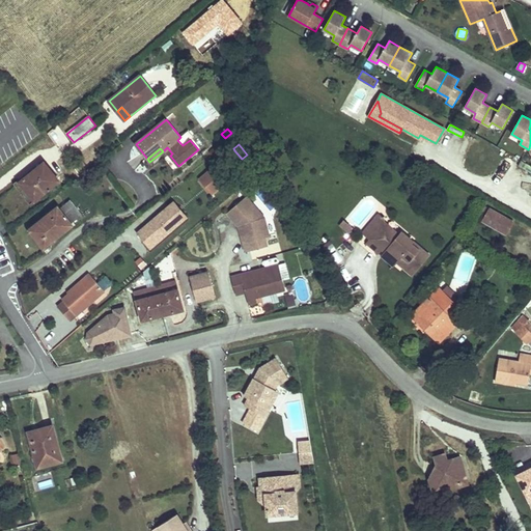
[(45,163),(20,183),(34,200),(48,190),(59,180),(45,163)]
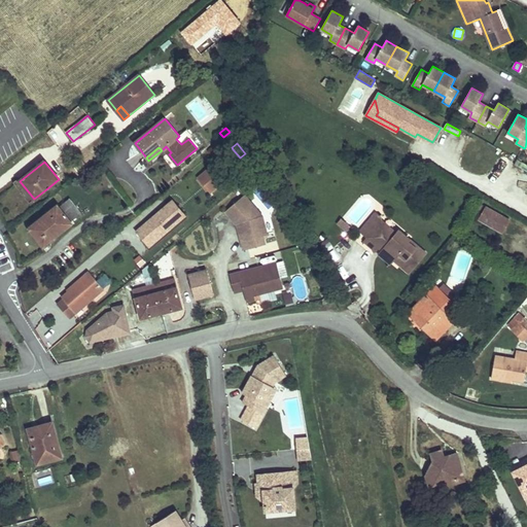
[(211,168),(199,178),(211,191),(222,181),(211,168)]
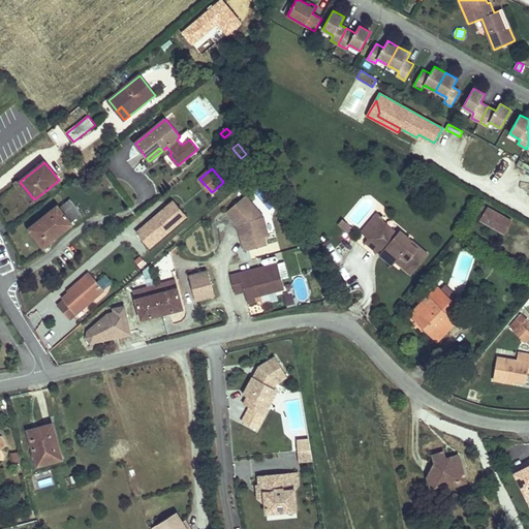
[(54,184),(48,189),(51,193),(57,188),(54,184)]
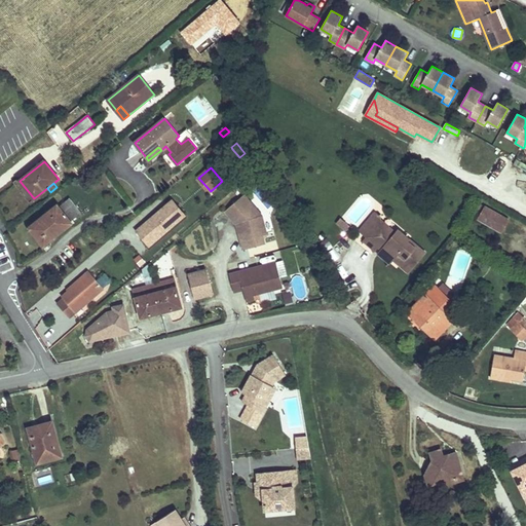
[(225,211),(236,224),(238,222),(241,226),(246,239),(241,241),(243,250),(264,245),(263,238),(262,236),(267,234),(262,216),(259,216),(248,203),(250,201),(243,194),(225,211)]
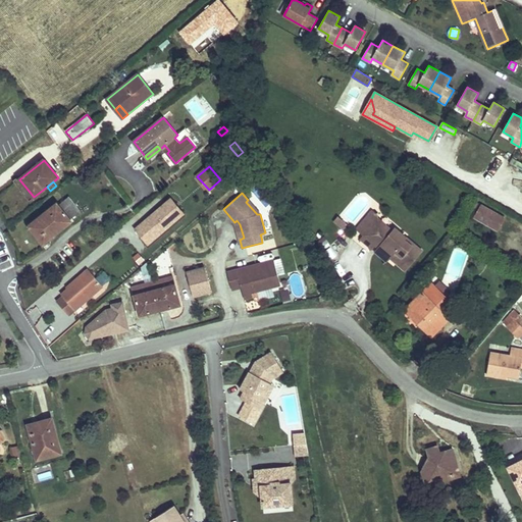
[(30,225),(44,243),(71,221),(69,219),(80,211),(68,197),(58,205),(57,204),(30,225)]
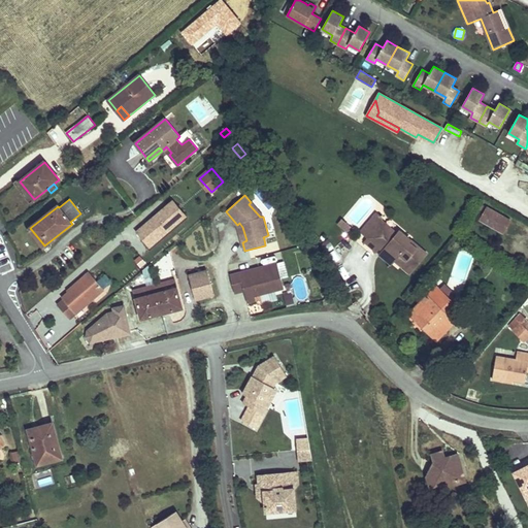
[(166,205),(179,221),(186,216),(172,201),(166,205)]
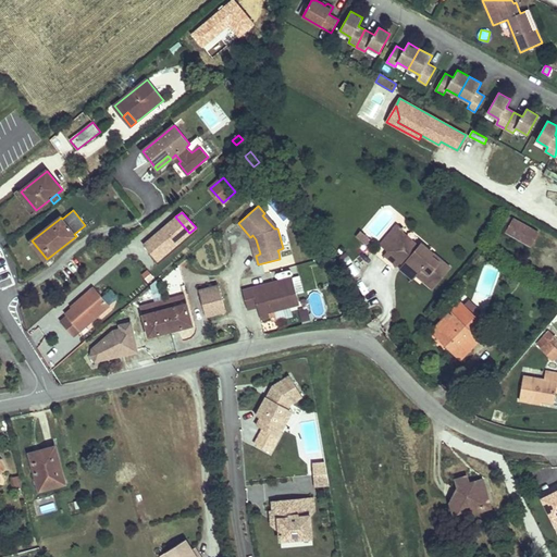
[(264,213),(262,215),(274,229),(277,229),(264,213)]
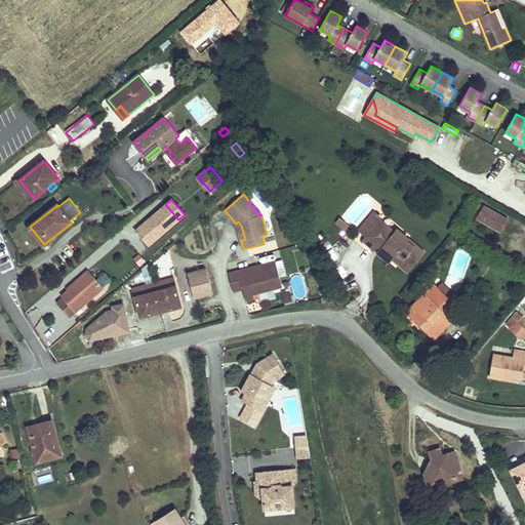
[(143,238),(149,245),(178,219),(165,204),(143,225),(150,232),(143,238)]
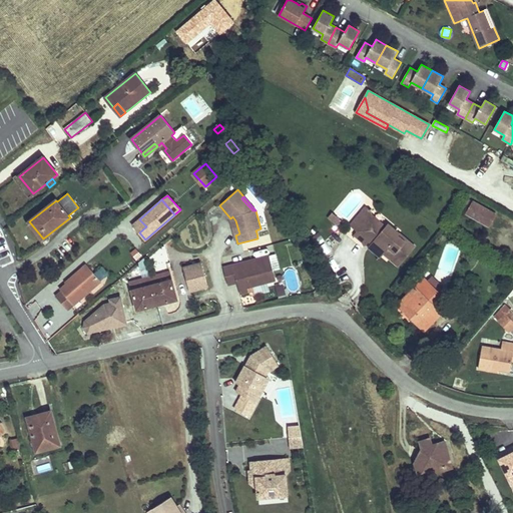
[(496,214),(473,201),(467,213),(489,226),(496,214)]
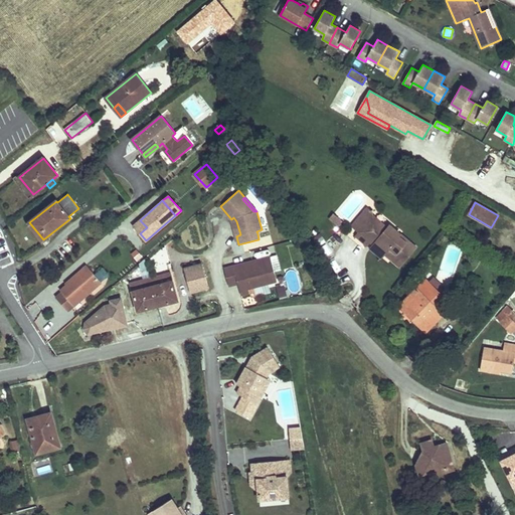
[(360,232),(373,216),(372,209),(368,209),(370,210),(366,215),(364,213),(353,226),(360,232)]
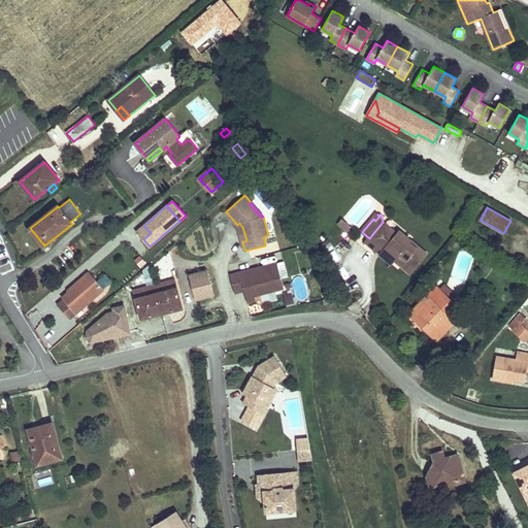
[(342,220),(338,224),(347,230),(351,230),(352,228),(342,220)]
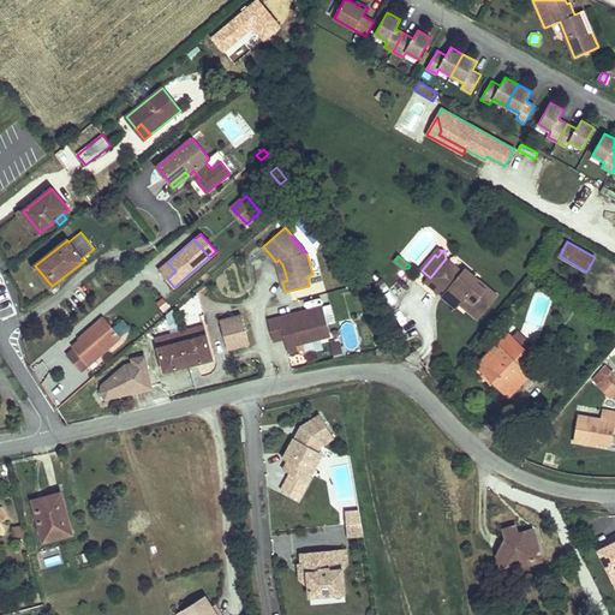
[(481,315),(490,304),(496,296),(466,269),(463,273),(446,258),(430,278),(427,280),(440,292),(445,287),(448,291),(447,292),(460,303),(467,310),(471,306),(481,315)]
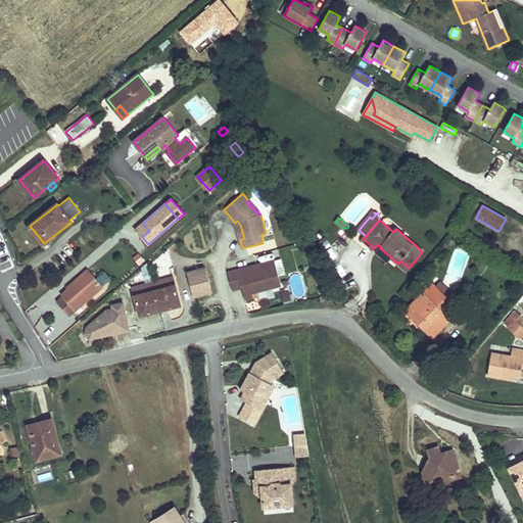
[(237,221),(235,223),(240,240),(244,238),(240,225),(237,221)]
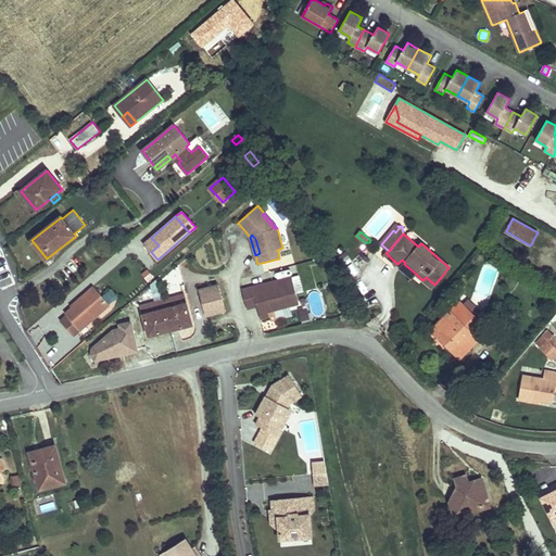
[(159,245),(151,238),(144,243),(151,252),(159,245)]
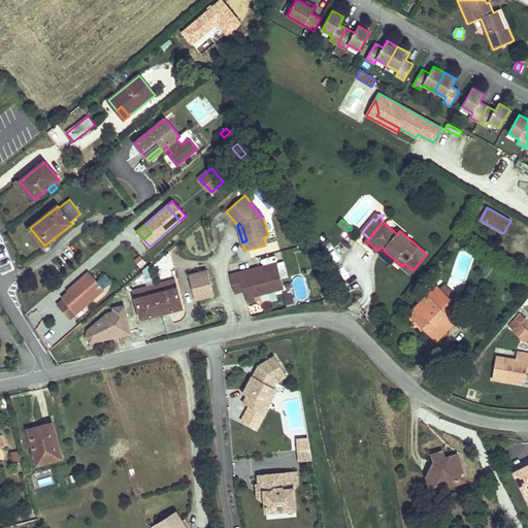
[(326,250),(332,245),(328,239),(322,243),(326,250)]
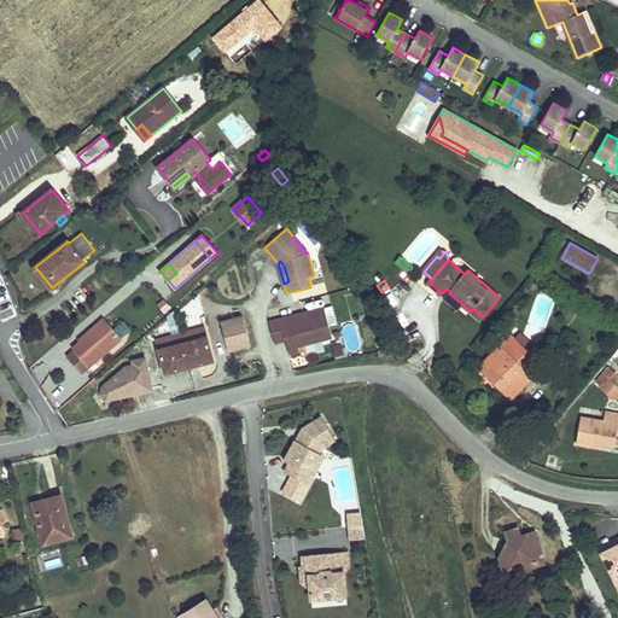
[(429,281),(427,283),(441,295),(442,293),(429,281)]
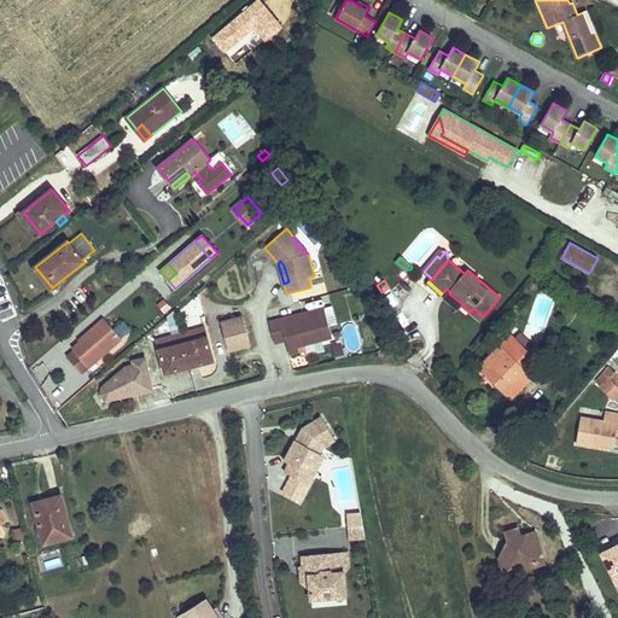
[(462,304),(449,293),(444,299),(458,310),(462,304)]
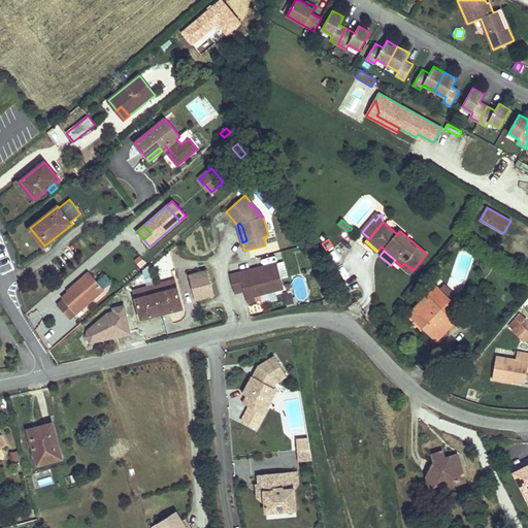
[(137,268),(145,264),(140,256),(133,259),(137,268)]
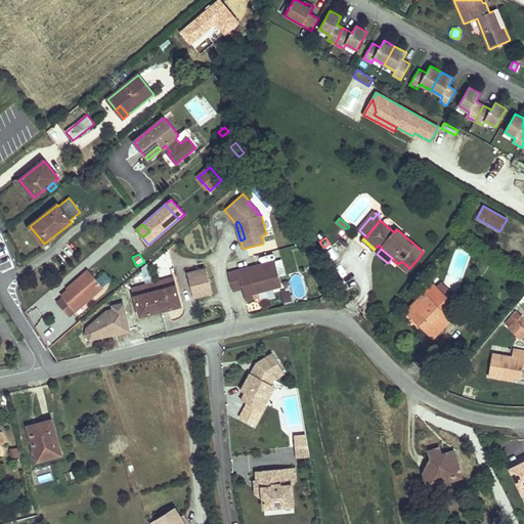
[(161,263),(170,267),(173,257),(165,254),(161,263)]
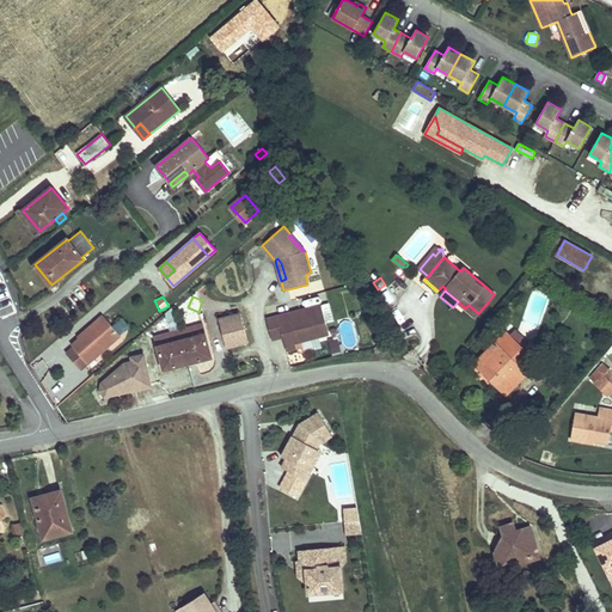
[(575,308),(579,301),(571,298),(568,304),(575,308)]
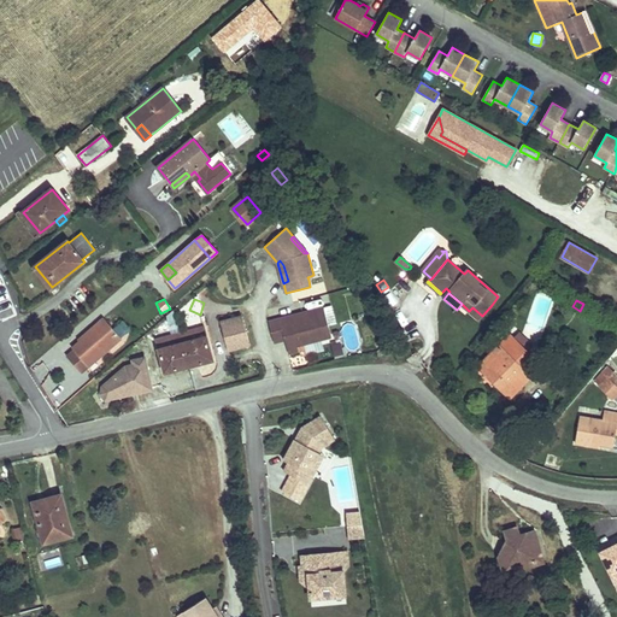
[(300,351),(298,345),(331,336),(329,325),(327,317),(335,315),(333,305),(269,322),(274,341),(285,339),(289,353),(300,351)]
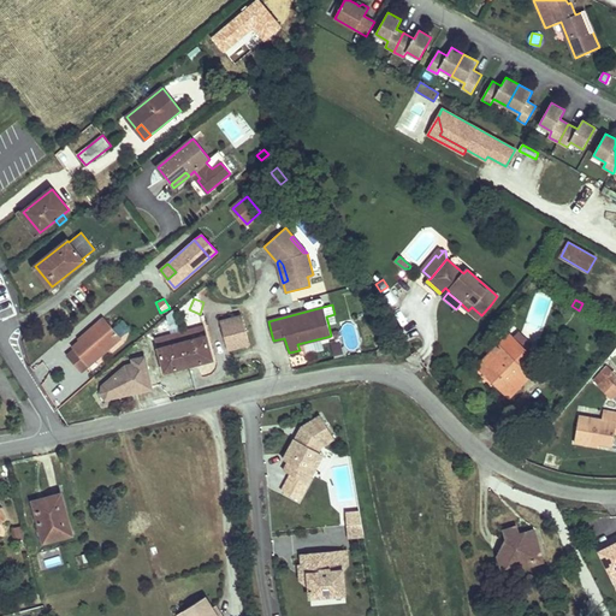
[(478,319),(481,315),(472,307),(468,311),(478,319)]
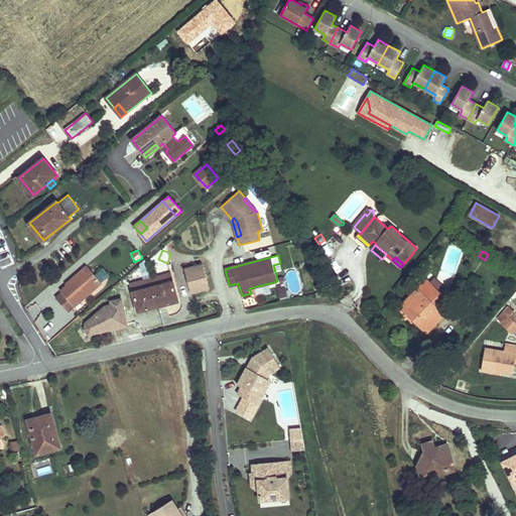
[(273,265),(275,272),(282,270),(280,263),(273,265)]
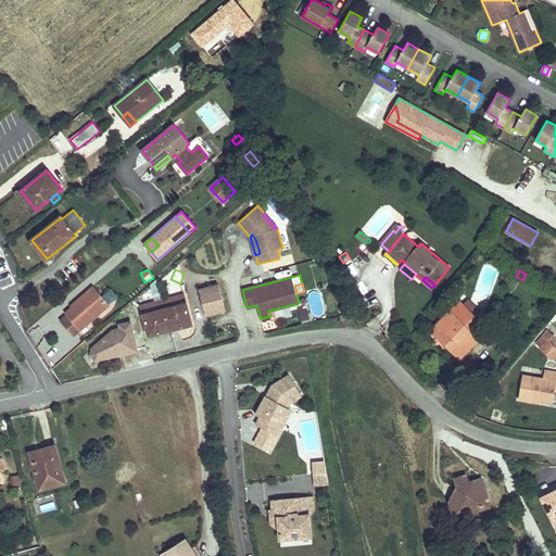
[(199,290),(205,315),(225,310),(218,285),(199,290)]
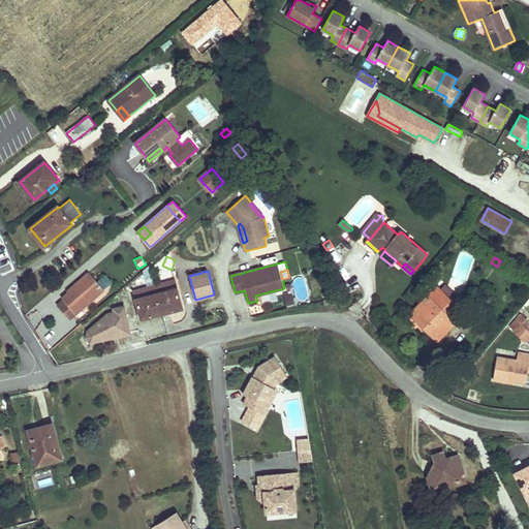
[(90,273),(67,291),(68,292),(62,299),(64,301),(67,304),(61,309),(69,319),(104,290),(90,273)]
